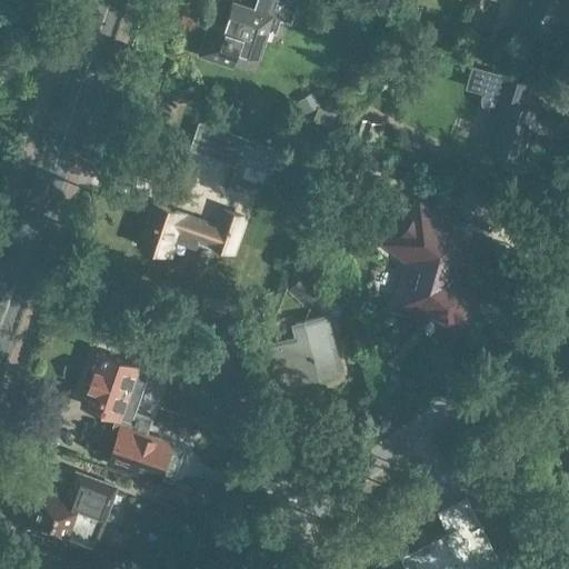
[(212,23),(202,52),(235,63),(239,51),(258,58),(267,30),(277,33),(281,20),(287,0),(257,0),(255,8),(253,11),(232,3),(223,28),(212,23)]
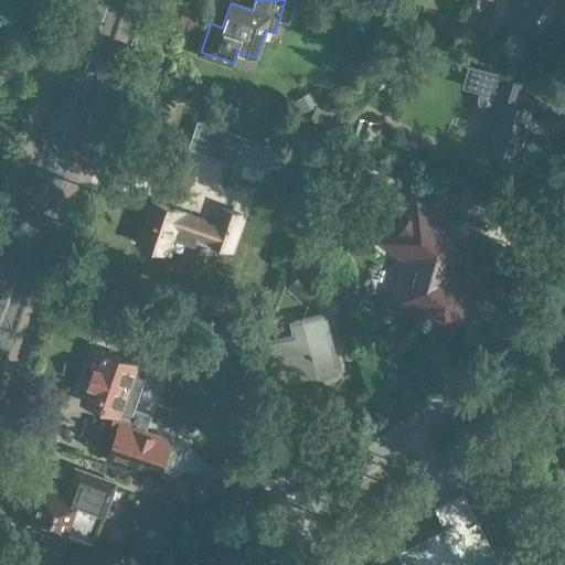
[(564,0),(519,0),(513,22),(553,33),(560,9),(563,10),(564,0)]
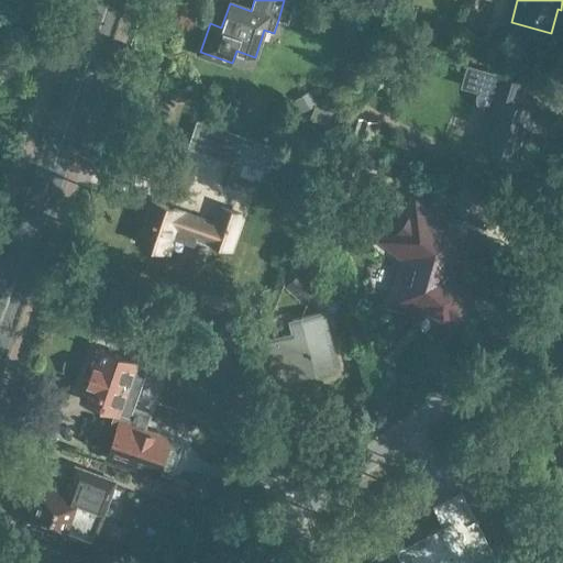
[(523,81),(508,77),(484,69),(476,97),(476,100),(477,102),(478,107),(481,109),(483,111),(485,112),(493,116),(484,145),(518,155),(532,107),(517,102),(523,81)]
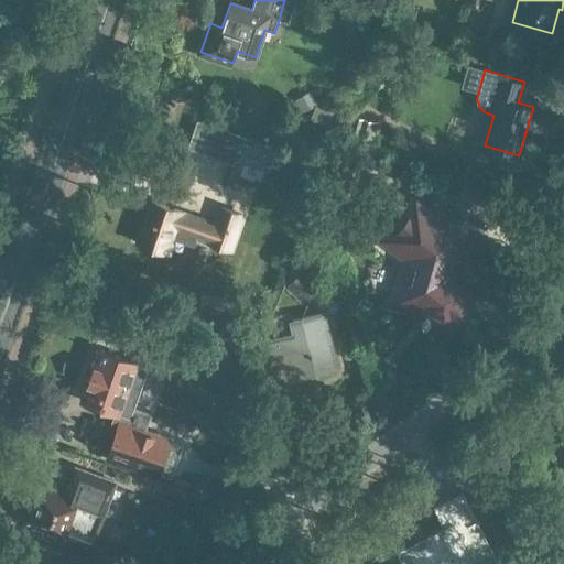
[(310,94),(296,101),(302,111),(315,104),(310,94)]
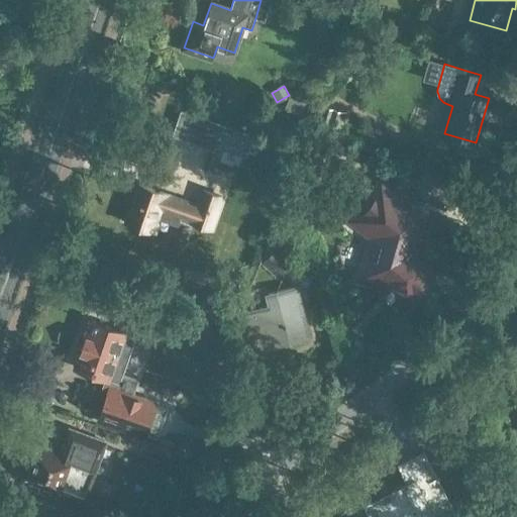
[(307,103),(289,96),(284,109),(302,116),(307,103)]
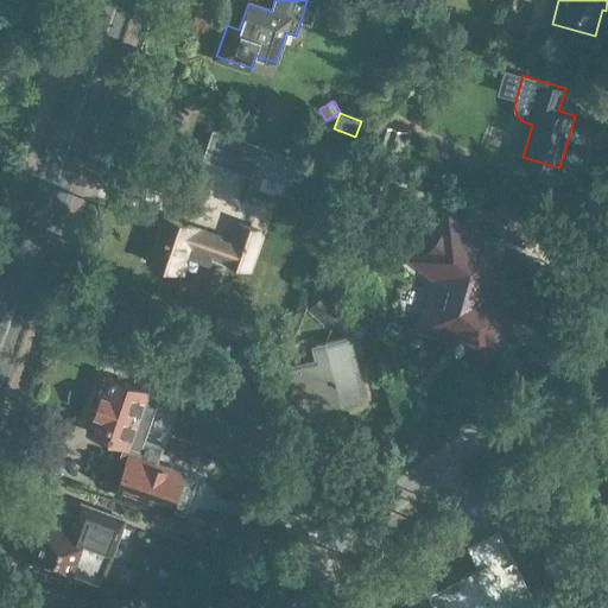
[(409,133),(375,122),(368,144),(401,154),(409,133)]
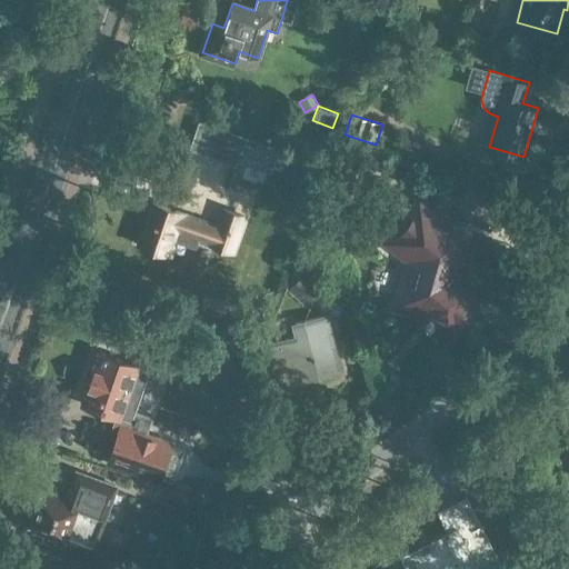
[(353,150),(331,176),(348,190),(370,165),(353,150)]
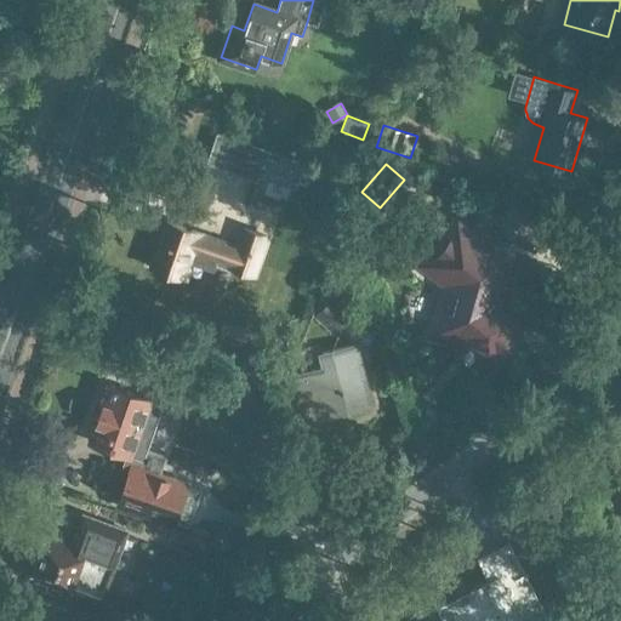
[(29,192),(22,216),(33,220),(41,195),(29,192)]
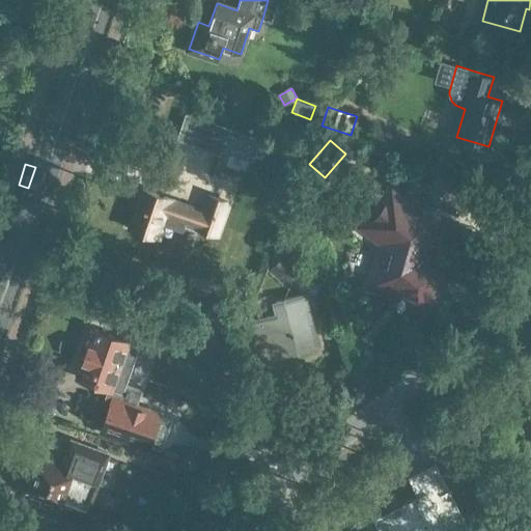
[(289,188),(276,184),(268,206),(281,212),(289,188)]
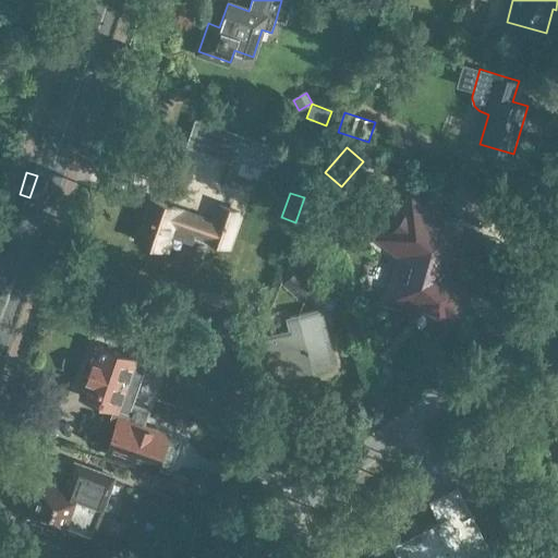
[(400,253),(387,300),(410,304),(441,329),(471,288),(451,274),(462,226),(444,220),(412,194),(392,219),(412,237),(400,253)]
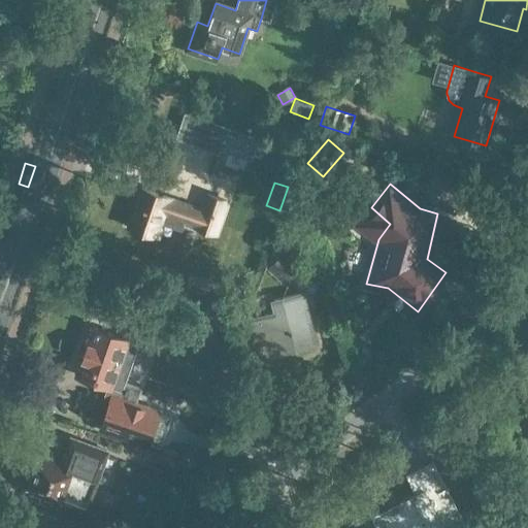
[(128,225),(159,236),(166,216),(217,233),(227,201),(207,194),(202,208),(141,187),(128,225)]
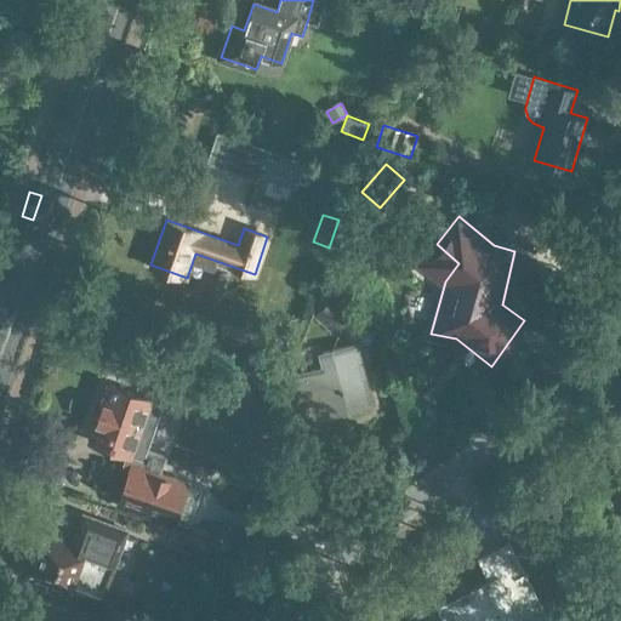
[(339,329),(351,315),(334,301),(318,319),(335,334),(339,329)]
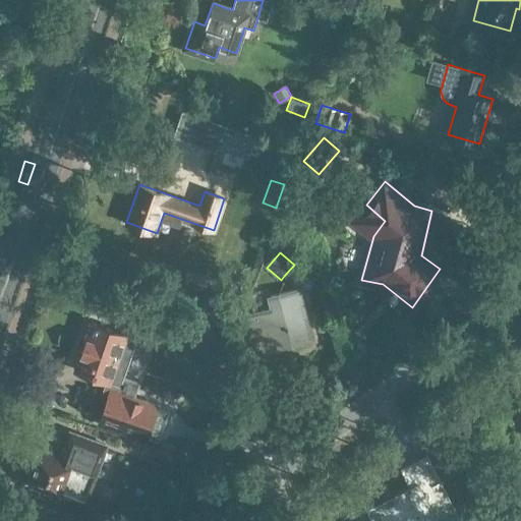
[(294,265),(284,276),(297,288),(300,287),(300,288),(309,278),(294,265)]
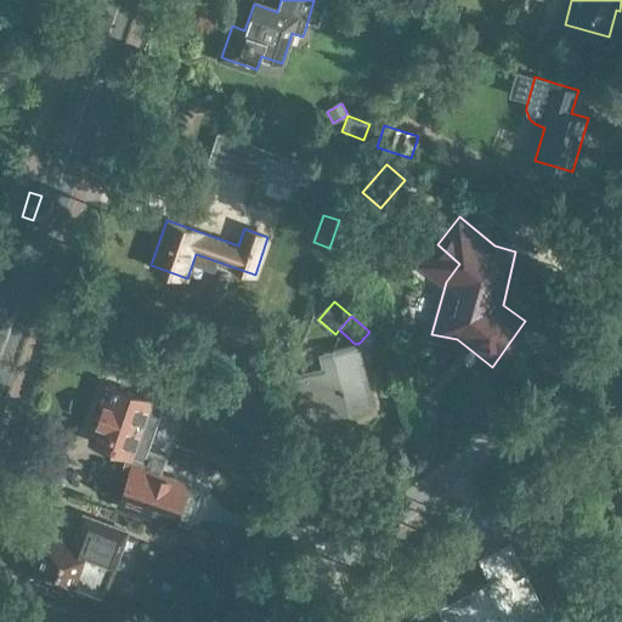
[(247,332),(224,324),(219,338),(242,345),(247,332)]
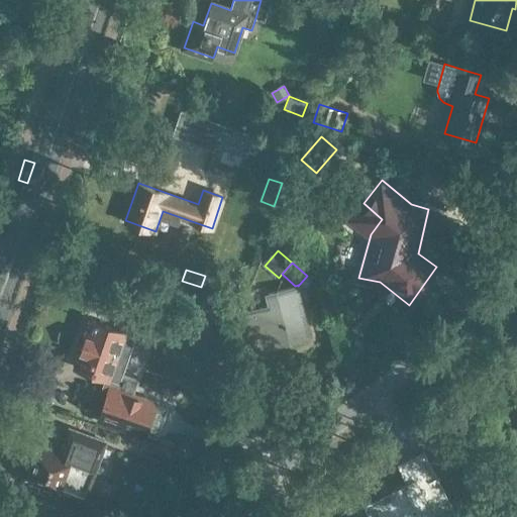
[(239,314),(248,351),(249,350),(244,331),(266,326),(271,345),(309,335),(297,287),(267,295),(270,306),(239,314)]
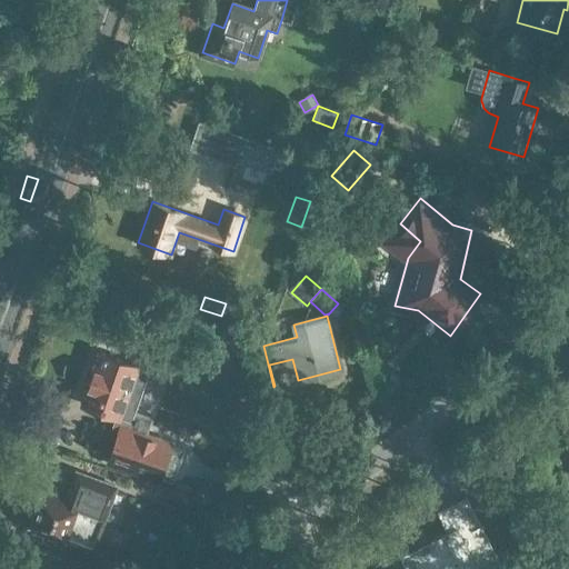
[(246,363),(259,360),(256,348),(242,351),(246,363)]
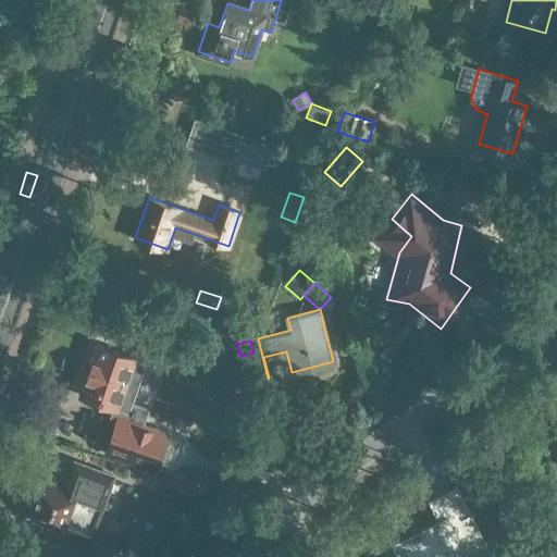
[(136,357),(98,344),(79,394),(130,411),(140,382),(128,378),(136,357)]
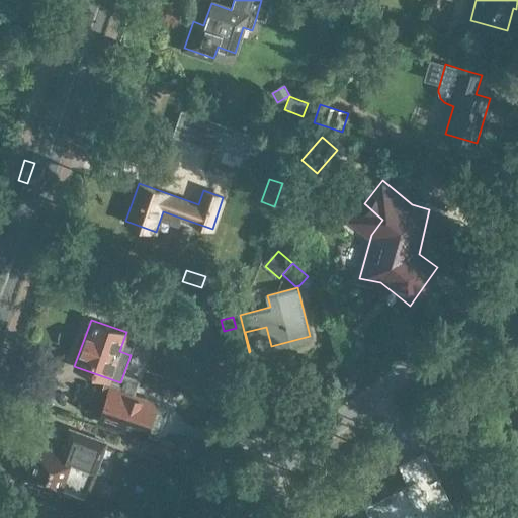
[(109,389),(99,419),(145,435),(156,405),(109,389)]
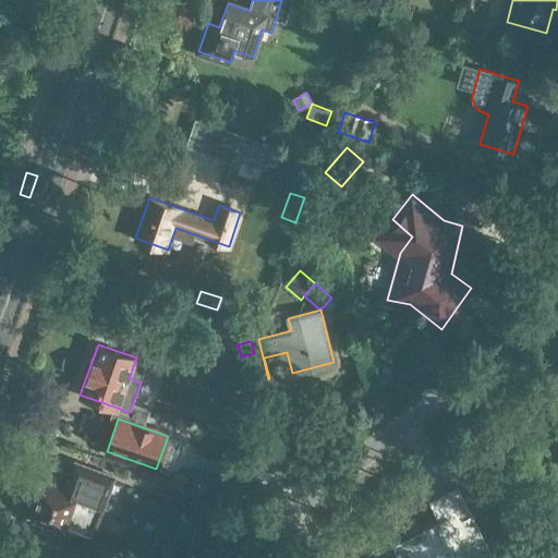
[(43,481),(36,496),(32,496),(27,498),(24,501),(24,507),(26,511),(29,513),(28,517),(62,529),(63,526),(92,537),(113,477),(76,463),(65,489),(43,481)]
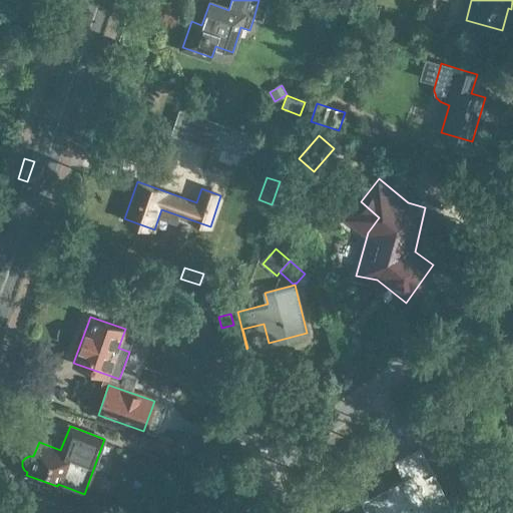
[(394,460),(404,479),(362,501),(367,512),(418,512),(420,512),(454,512),(421,447),(394,460)]
